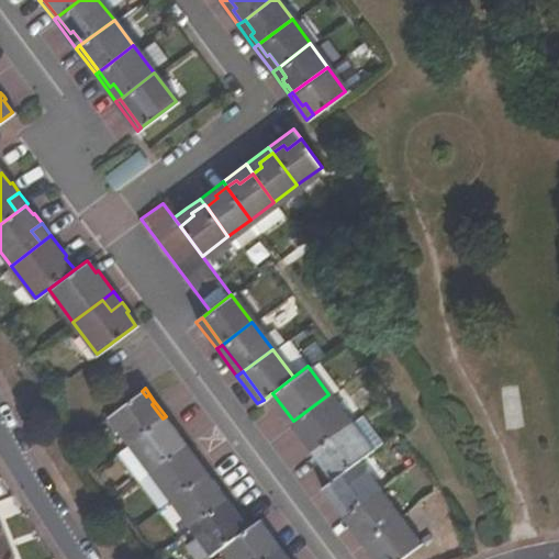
[(127,445),(163,418),(152,404),(154,402),(148,394),(146,397),(142,391),(107,416),(127,445)]
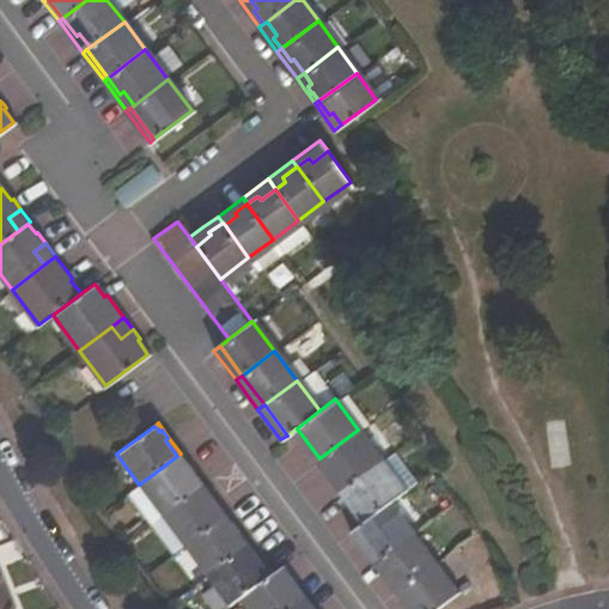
[(296,428),(293,431),(304,446),(316,462),(320,458),(297,428),(296,428)]
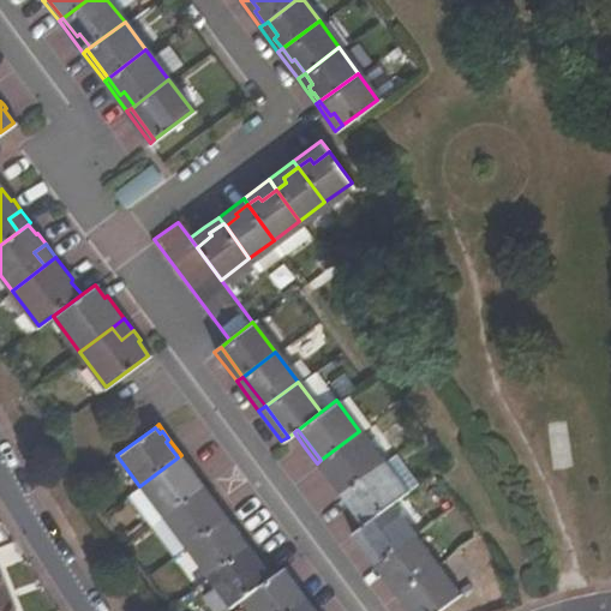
[(359,431),(321,460),(343,490),(382,461),(359,431)]
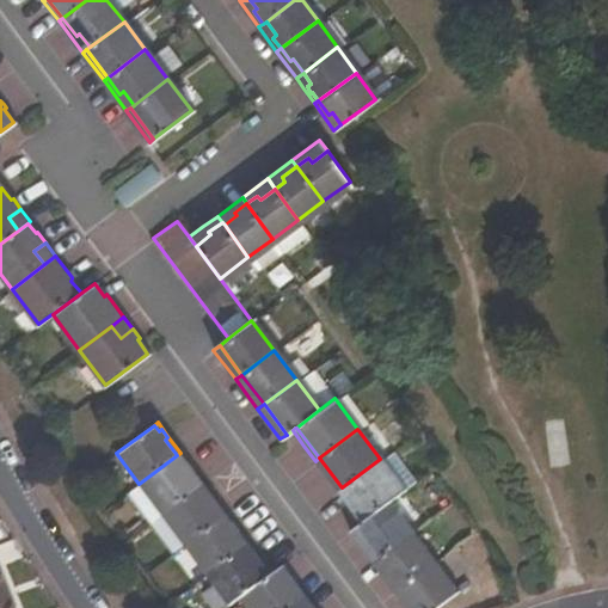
[(177,455),(139,484),(161,514),(198,484),(190,473),(192,471),(184,461),(183,464),(177,455)]
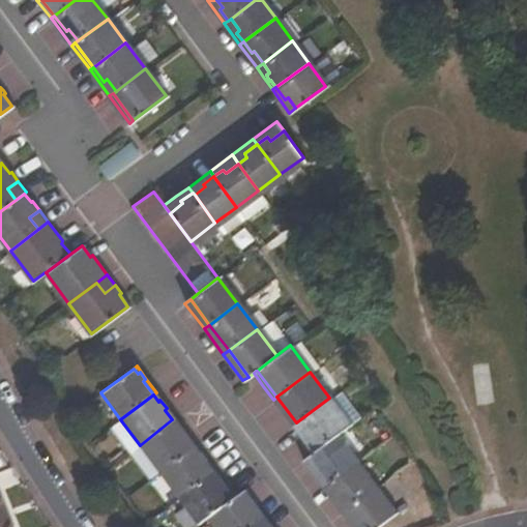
[(276,397),(273,400),(293,426),(296,422),(276,397)]
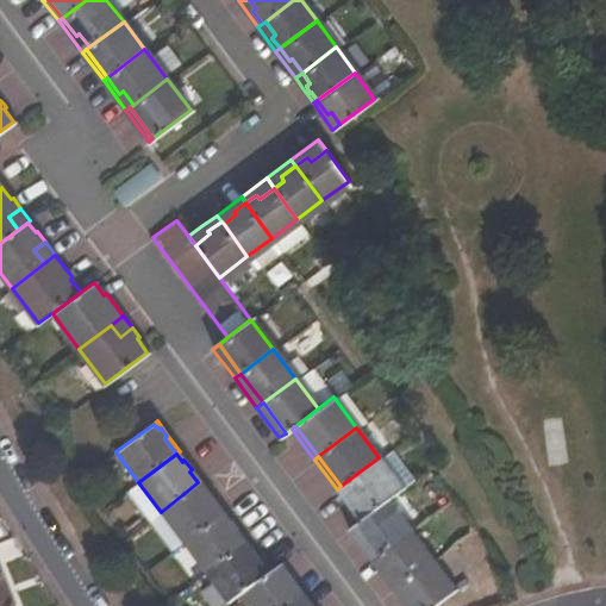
[(379,457),(341,486),(364,517),(386,500),(401,488),(379,457)]
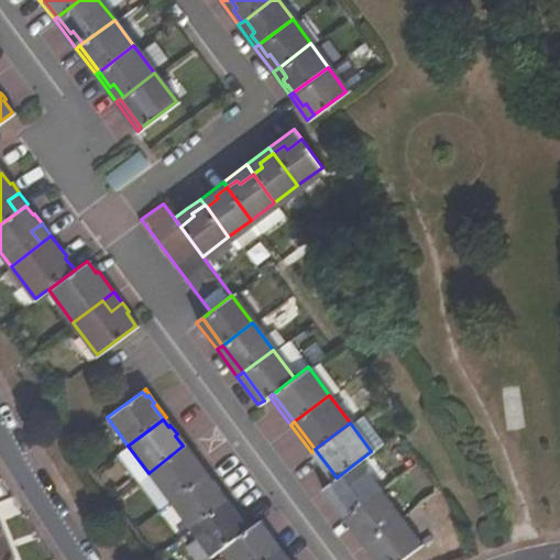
[(186,445),(183,446),(187,452),(190,451),(199,463),(197,464),(204,474),(207,471),(186,445)]
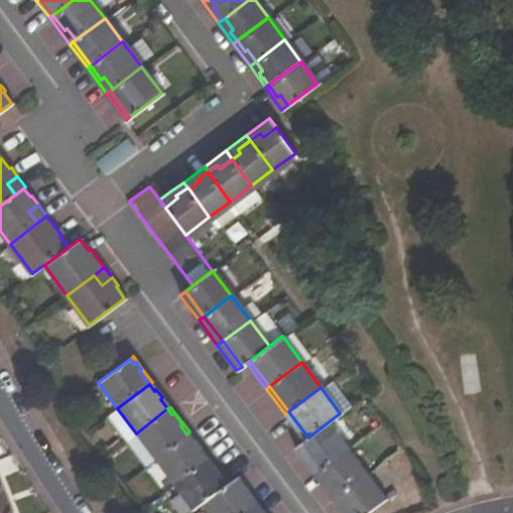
[(167,408),(136,433),(155,459),(186,434),(180,425),(182,424),(174,413),(171,414),(167,408)]
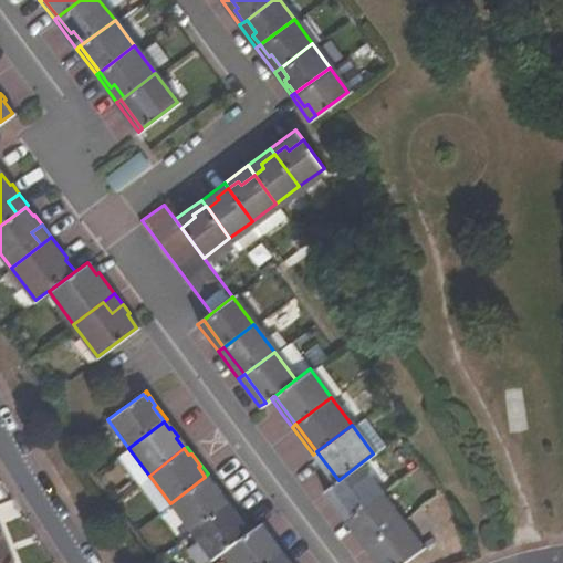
[(313,455),(334,482),(339,480),(316,451),(313,455)]
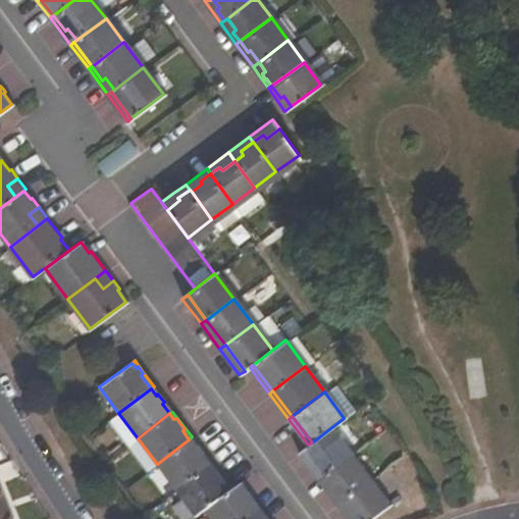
[(320,475),(350,454),(330,428),(312,443),(308,445),(302,450),(320,475)]
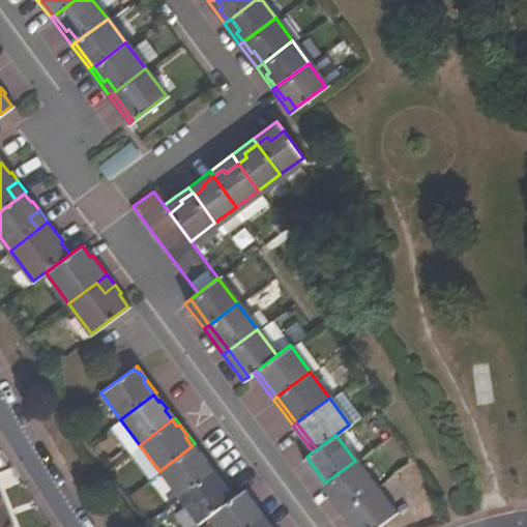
[(195,443),(192,446),(196,451),(198,449),(204,458),(202,460),(211,472),(214,470),(195,443)]
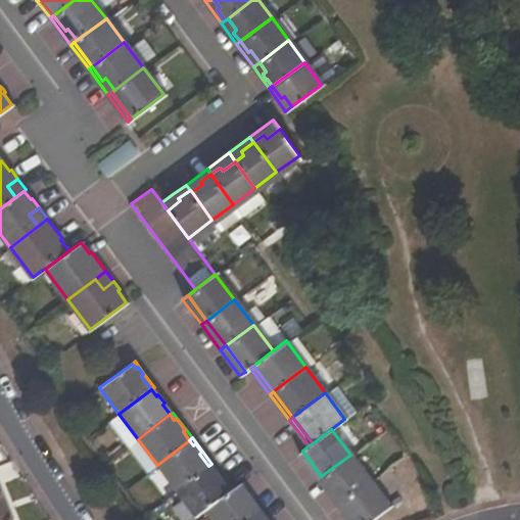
[(189,440),(157,465),(177,490),(208,466),(199,454),(201,452),(195,443),(193,445),(189,440)]
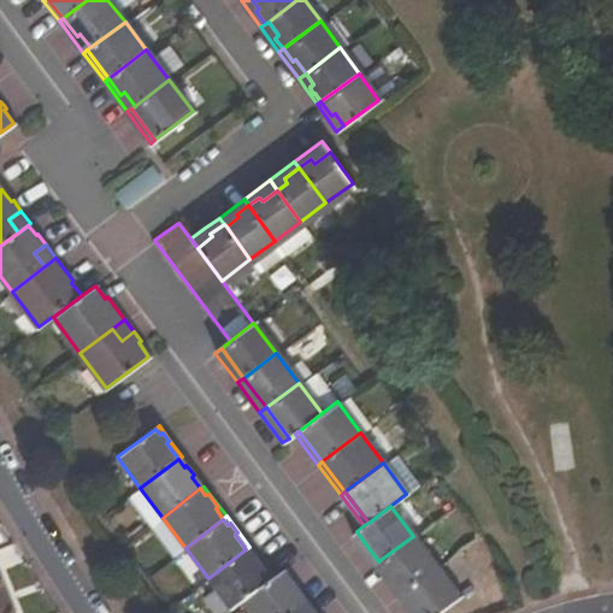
[(357,531),(352,535),(358,542),(375,566),(378,561),(357,531)]
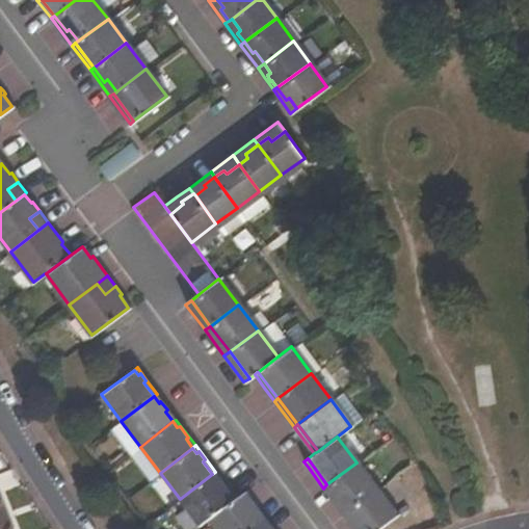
[(356,463),(326,484),(346,510),(376,488),(356,463)]
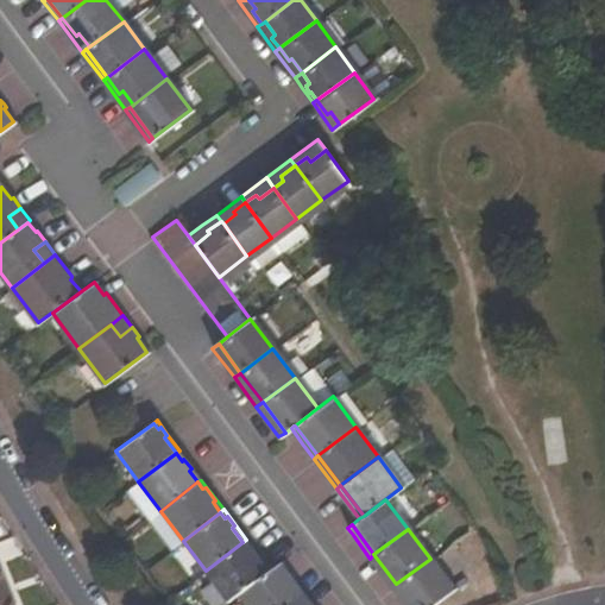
[(246,540),(243,542),(247,548),(250,547),(258,558),(256,559),(265,573),(269,571),(246,540)]
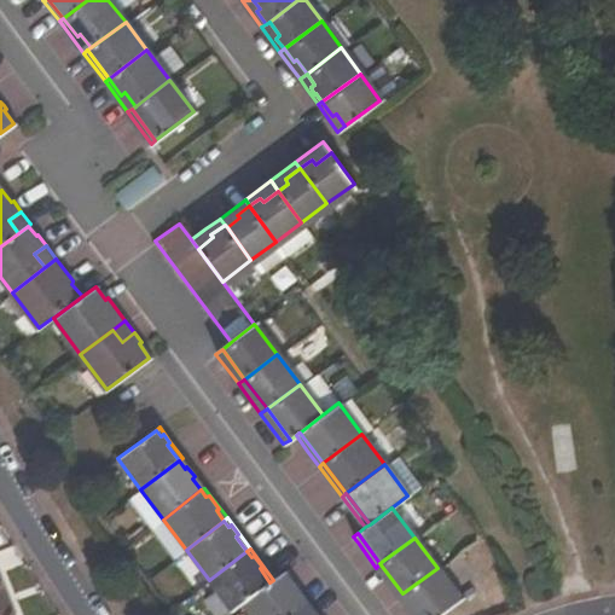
[(247,551),(209,580),(232,611),(243,602),(270,582),(260,568),(262,567),(254,556),(251,557),(247,551)]
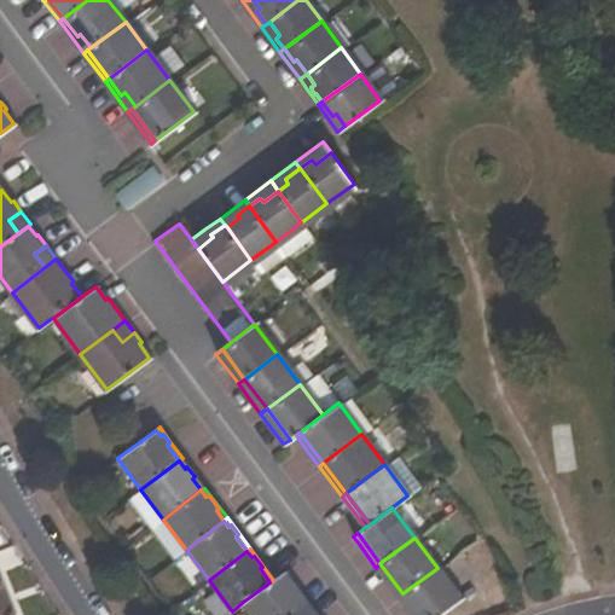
[(379,563),(376,568),(398,597),(402,593),(379,563)]
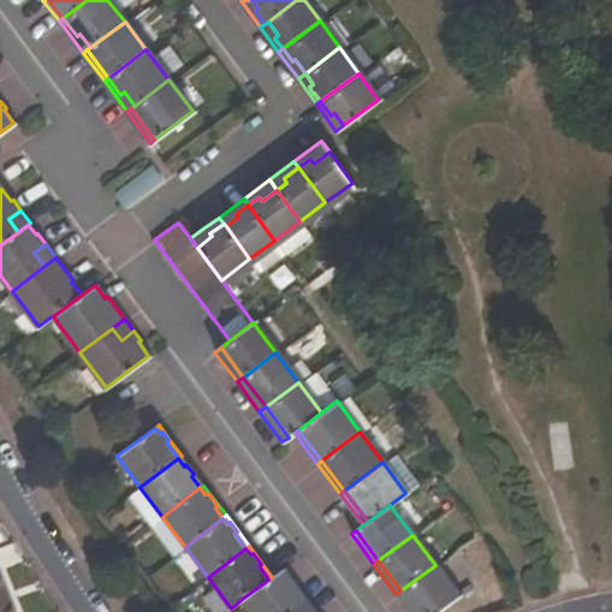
[(435,565),(400,590),(416,611),(433,611),(457,595),(435,565)]
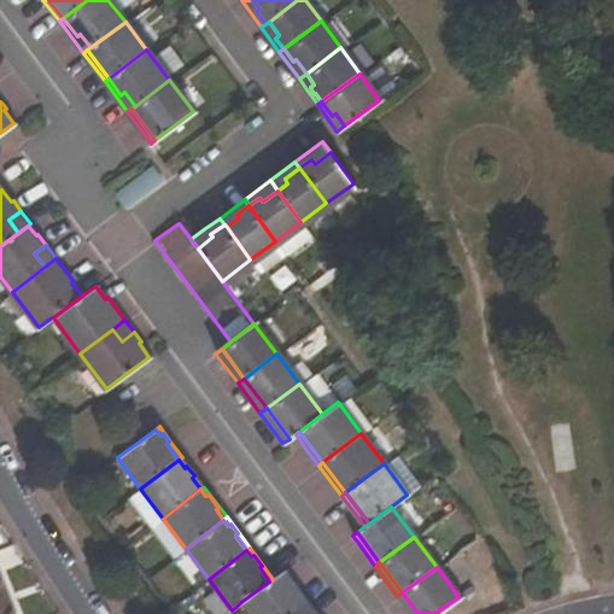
[(282,572),(287,579),(291,578),(298,588),(294,590),(305,603),(309,600),(286,568),(282,572)]
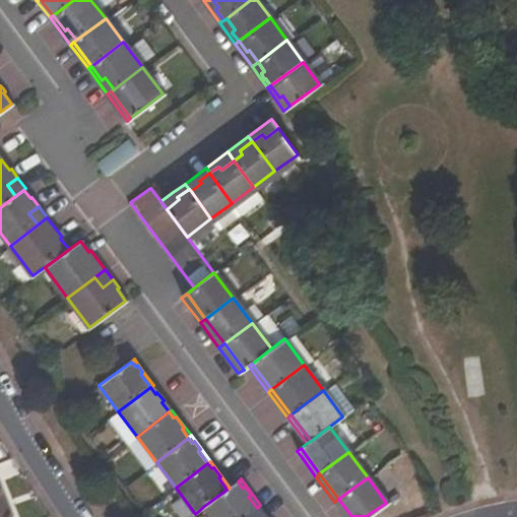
[(227,490),(204,506),(212,516),(244,516),(257,508),(248,497),(251,495),(245,487),(242,488),(238,481),(230,488),(227,490)]
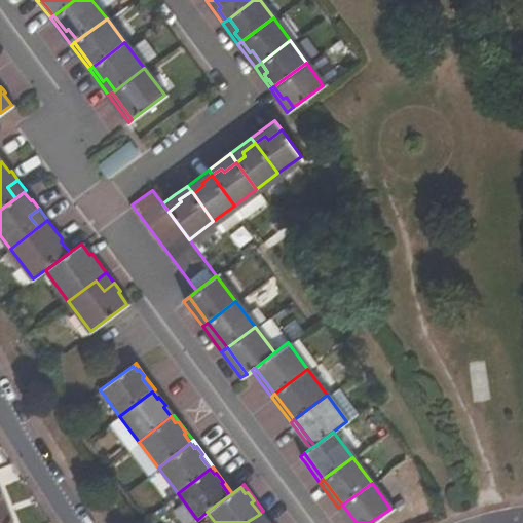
[(0,502),(3,501),(0,493),(0,522),(11,522),(6,510),(3,511),(0,502)]
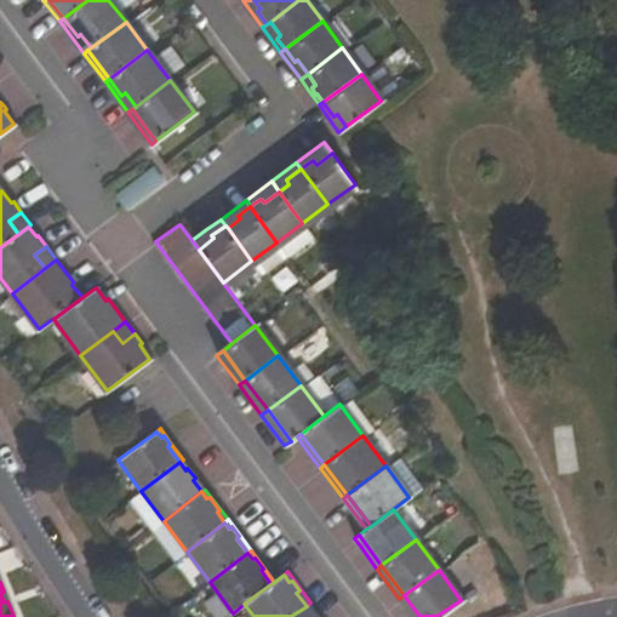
[(399,599),(412,616),(420,616),(404,595),(399,599)]
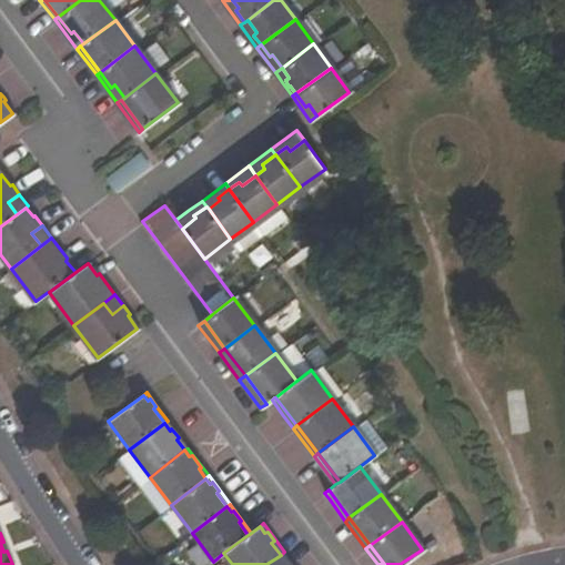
[(292,564),(294,564),(284,552),(281,555),(286,563),(289,562),(292,564)]
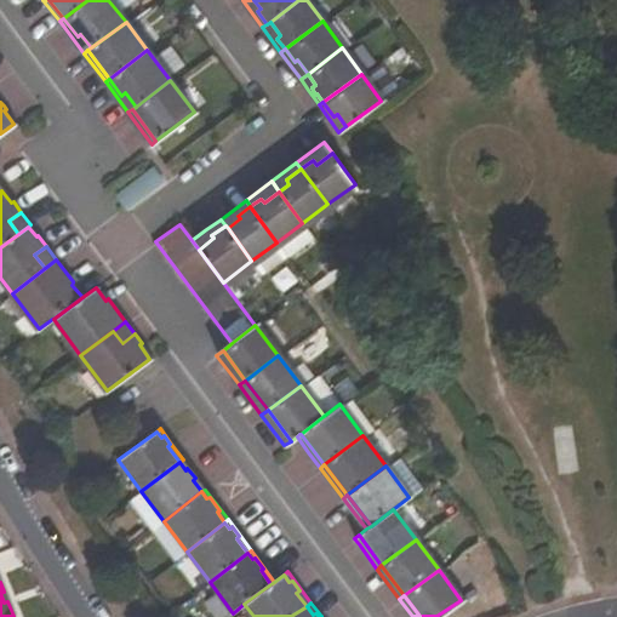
[(307,606),(291,616),(319,616),(315,613),(313,615),(307,606)]
